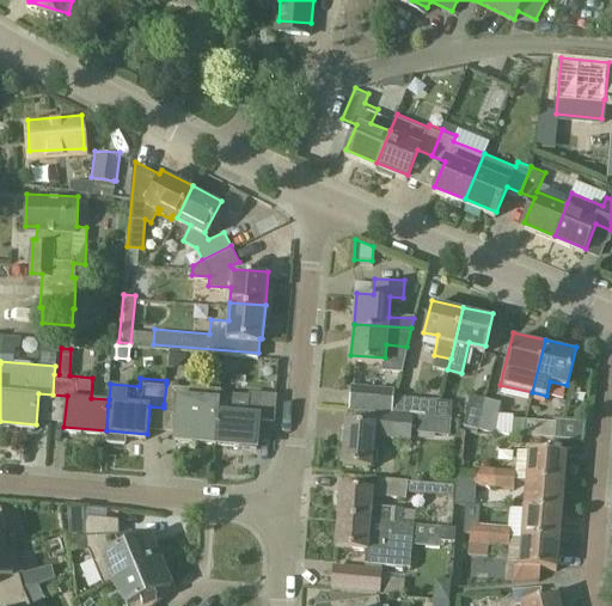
[(350,403),(392,408),(395,384),(352,380),(350,403)]
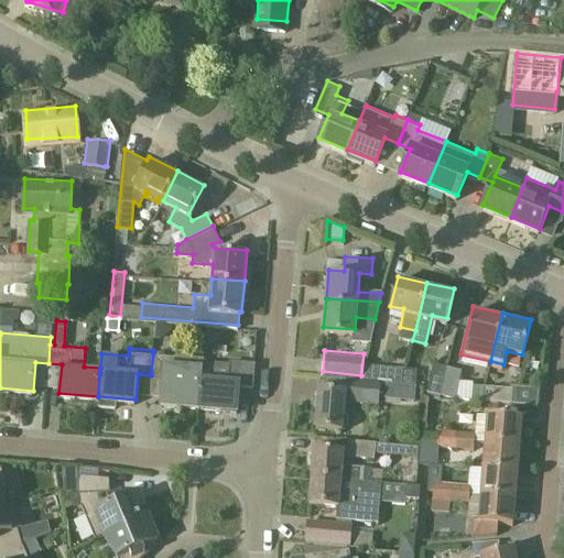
[(199,404),(203,375),(199,375),(202,357),(153,353),(151,372),(164,372),(162,402),(199,404)]
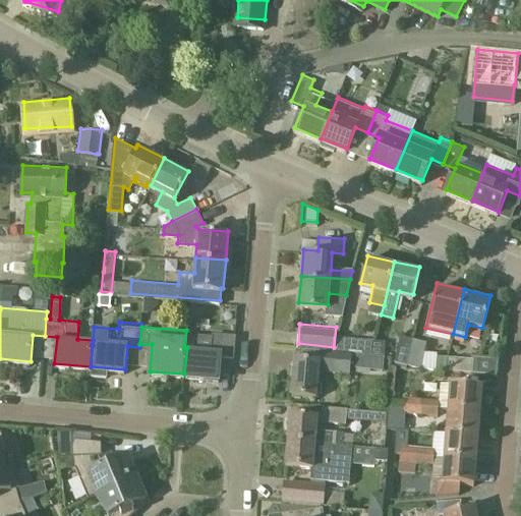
[(187,347),(184,374),(220,377),(222,355),(232,356),(234,334),(212,332),(211,349),(187,347)]
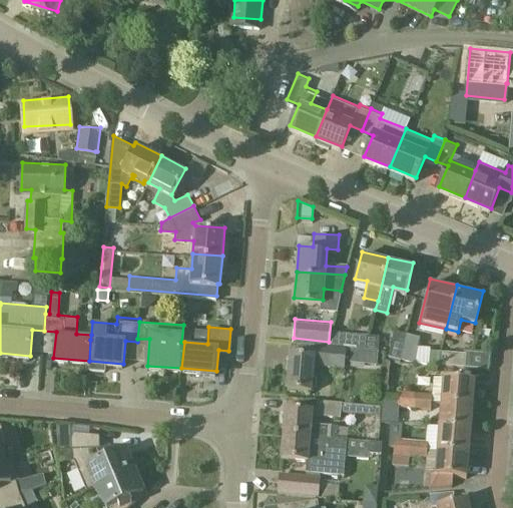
[(400,358),(406,333),(393,330),(387,355),(400,358)]
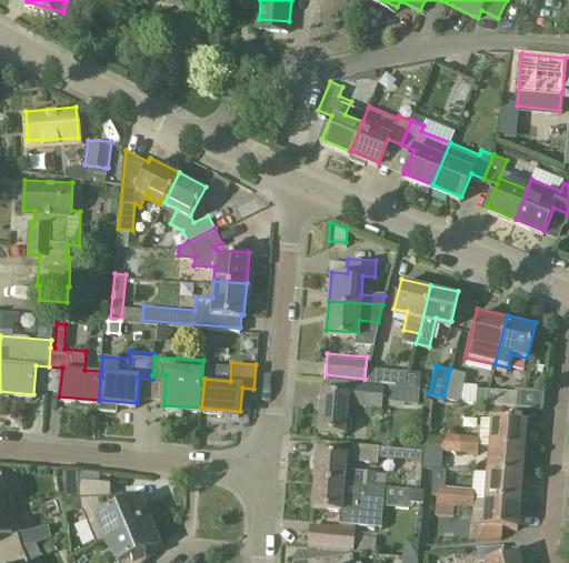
[(419,371),(393,368),(391,382),(418,384),(419,371)]
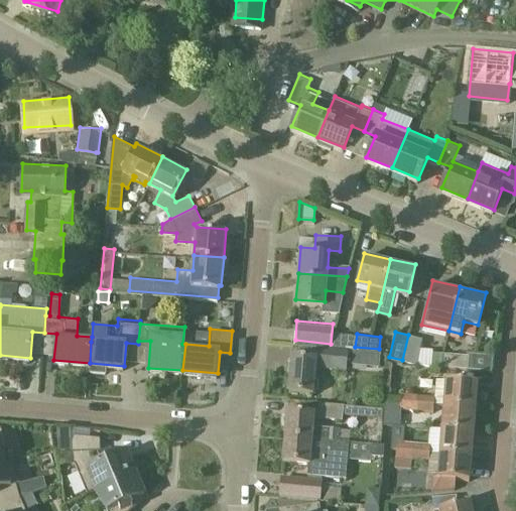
[(421,338),(408,335),(402,360),(414,363),(421,338)]
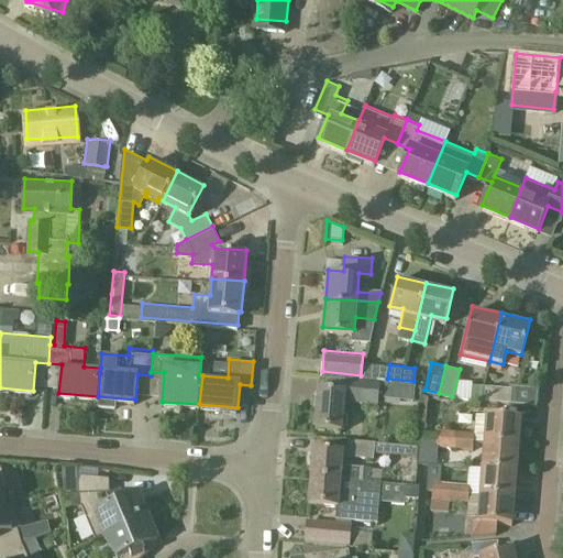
[(379,378),(345,375),(345,387),(319,385),(316,424),(342,425),(344,398),(378,401),(379,378)]
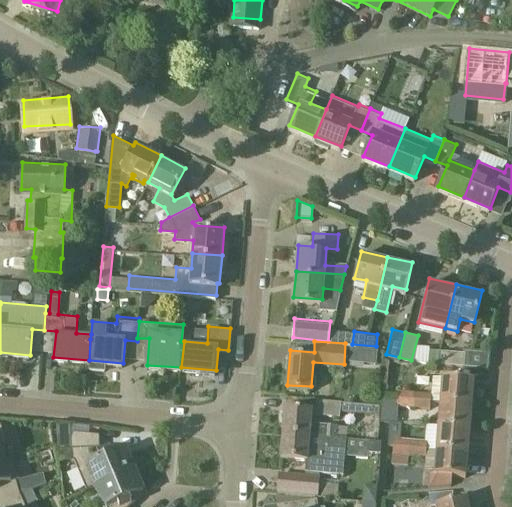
[(351,347),(350,359),(374,361),(375,349),(351,347)]
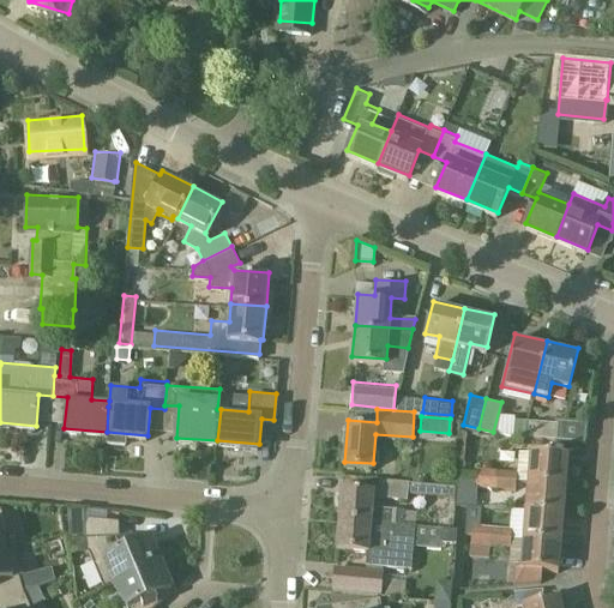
[(527,432),(528,419),(515,419),(513,433),(527,434),(527,432)]
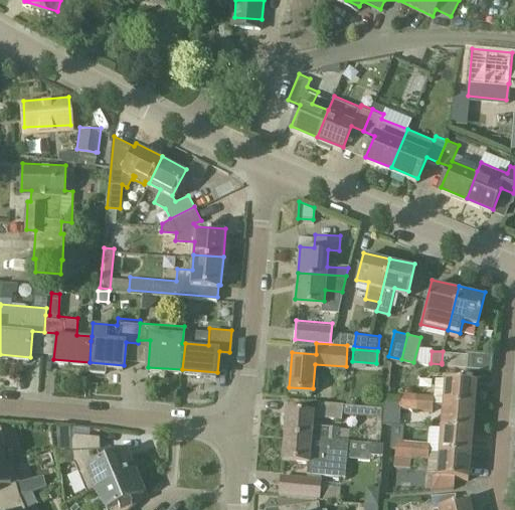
[(467,366),(468,353),(443,351),(442,362),(442,364),(467,366)]
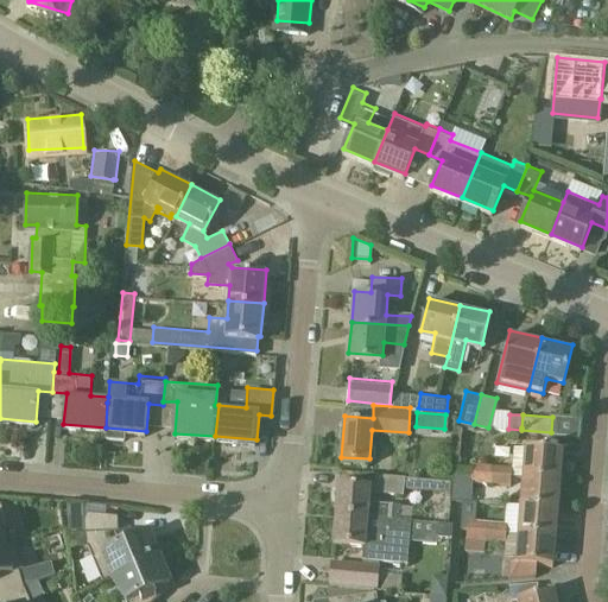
[(524,445),(521,473),(559,476),(562,449),(524,445)]
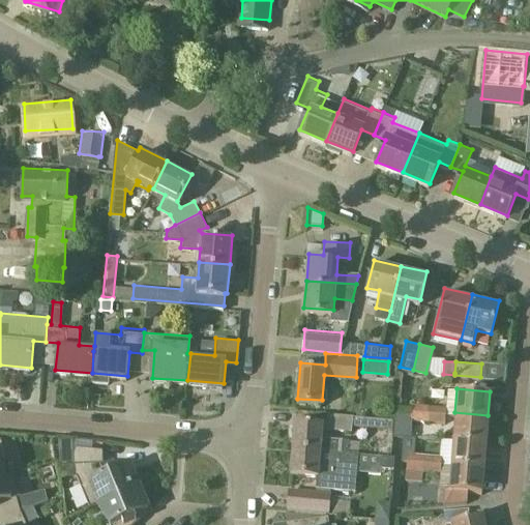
[(412,403),(410,417),(429,419),(430,411),(427,411),(428,404),(412,403)]
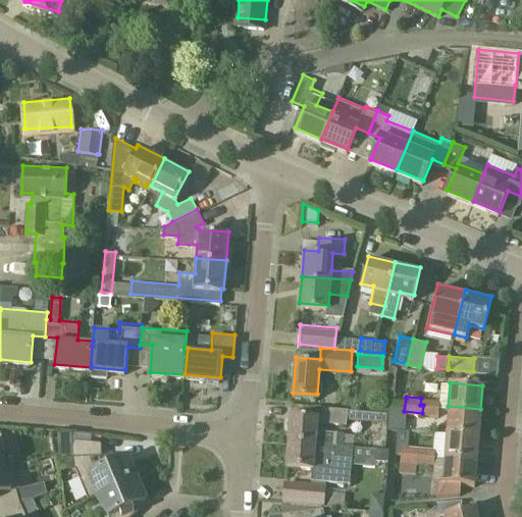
[(421,398),(420,405),(423,405),(422,413),(437,414),(438,399),(421,398)]
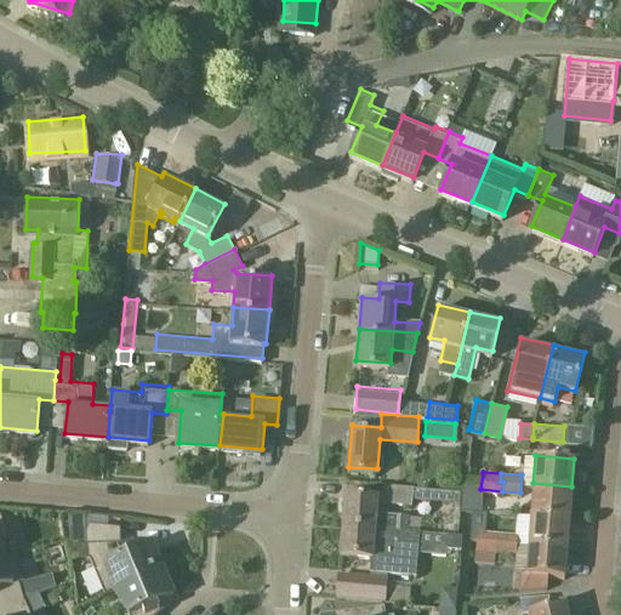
[(383,482),(382,500),(411,504),(412,496),(460,500),(461,489),(412,485),(383,482)]
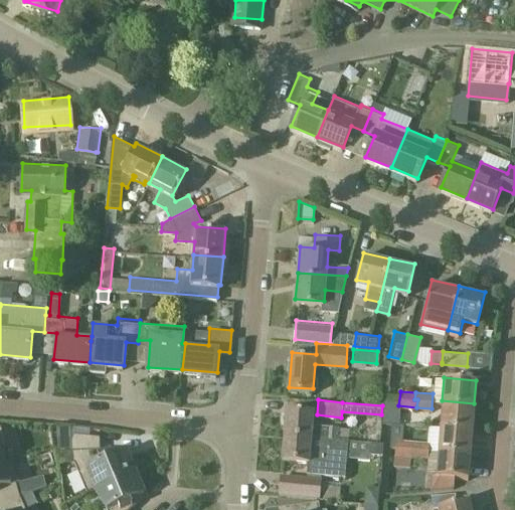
[(442,400),(440,426),(472,429),(474,403),(442,400)]
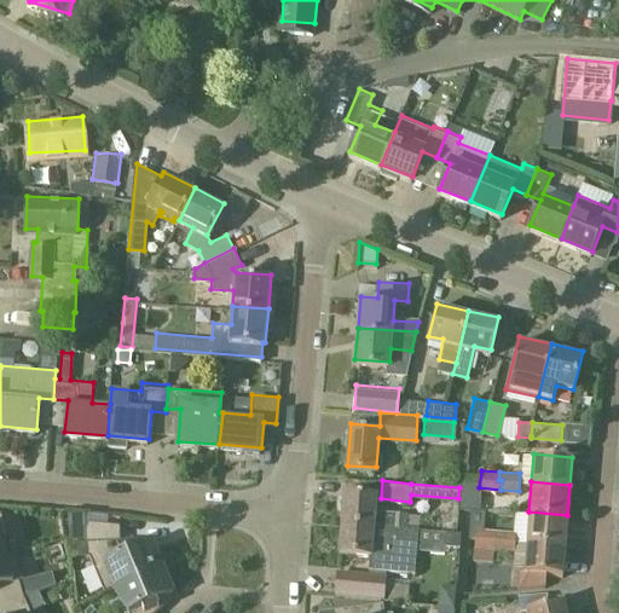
[(346,489),(343,519),(375,521),(420,525),(421,513),(376,508),(377,491),(346,489)]
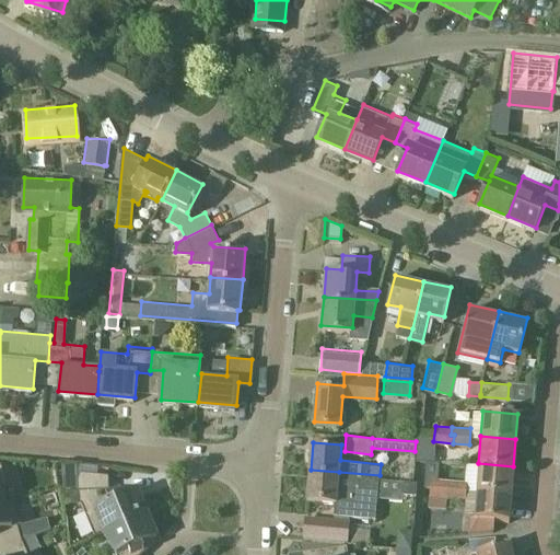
[(0,500),(14,497),(14,496),(3,499),(0,485),(0,484),(6,483),(0,462),(0,500)]
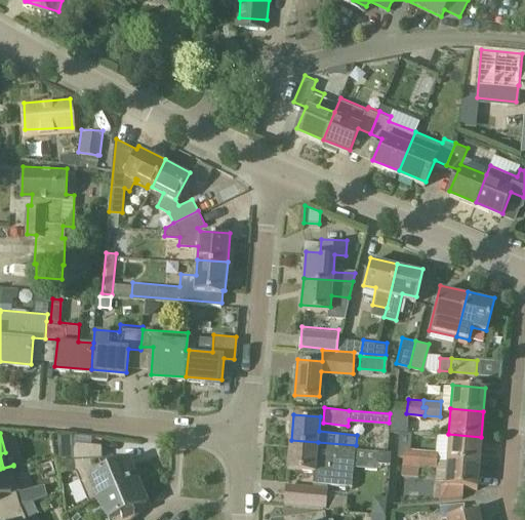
[(448,434),(446,458),(479,462),(481,437),(448,434)]
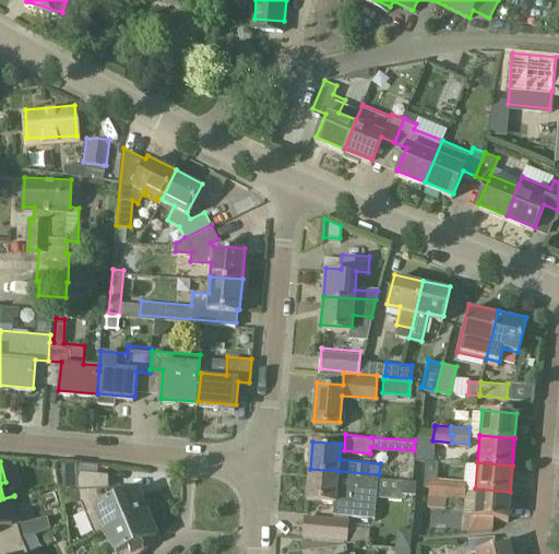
[(339,471),(310,469),(308,495),(333,497),(331,516),(304,514),(301,534),(347,539),(349,513),(375,515),(379,474),(339,471)]
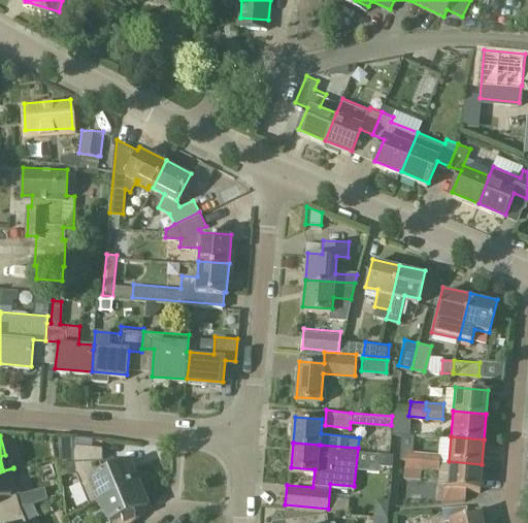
[(89,502),(139,482),(130,468),(128,459),(118,463),(116,458),(102,458),(102,447),(72,444),(73,472),(76,472),(89,502)]
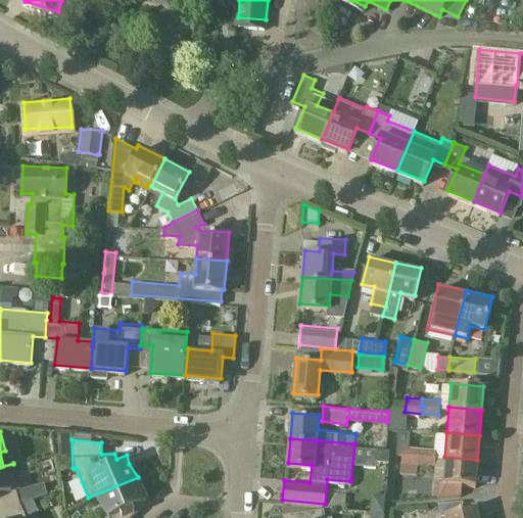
[(400,461),(399,471),(416,472),(417,460),(420,460),(420,454),(418,454),(418,446),(402,445),(401,461),(400,461)]
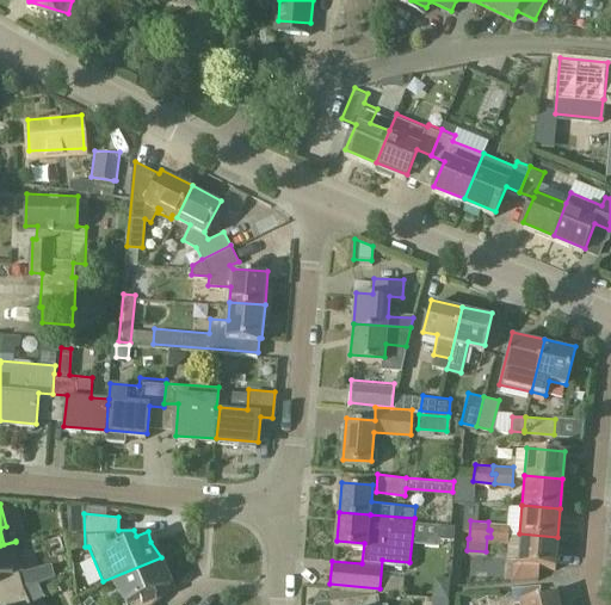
[(488,522),(488,530),(491,530),(491,537),(507,539),(510,524),(506,523),(488,522)]
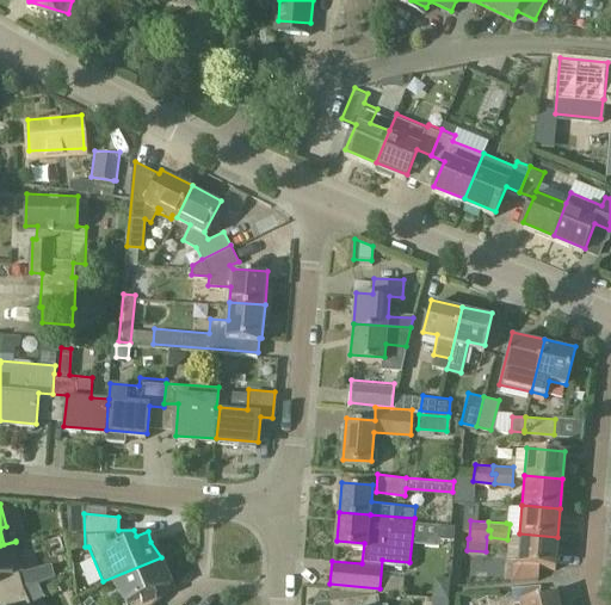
[(437,537),(454,539),(455,524),(438,523),(437,537)]
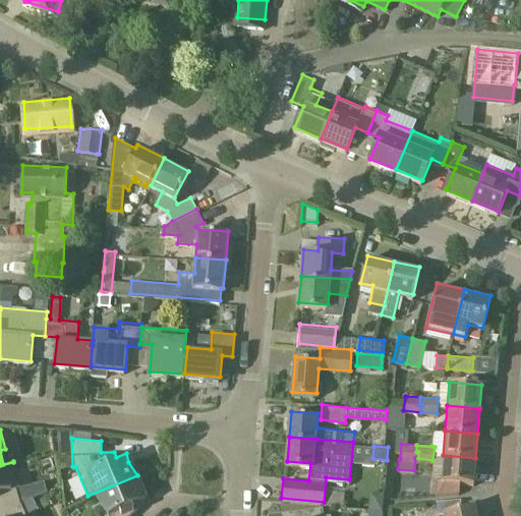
[(437,479),(435,494),(458,493),(459,480),(473,482),(475,458),(443,455),(441,479),(437,479)]
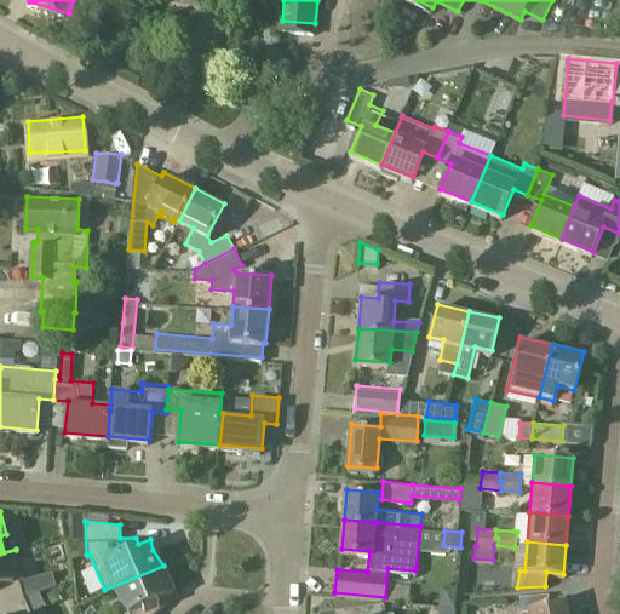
[(16,550),(0,554),(0,603),(22,596),(15,568),(21,567),(16,550)]
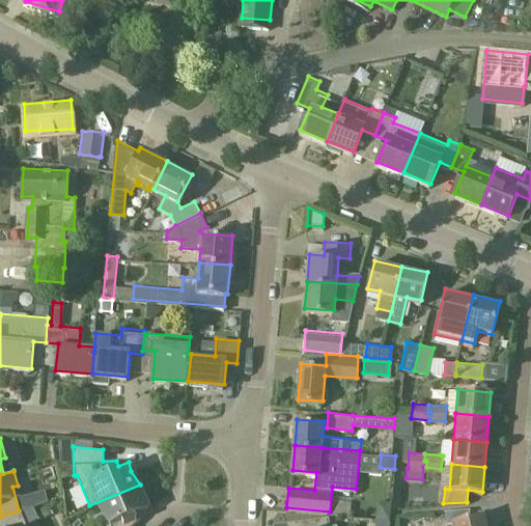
[(131,525),(140,519),(137,513),(148,508),(143,500),(140,485),(89,505),(89,506),(101,501),(110,525),(131,525)]
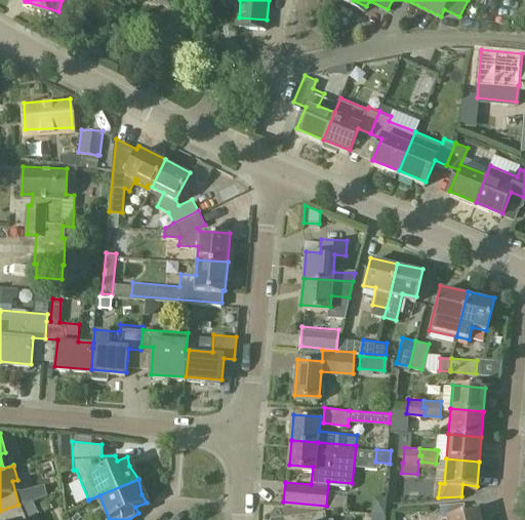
[(448,514),(449,519),(481,519),(479,506),(466,510),(465,501),(439,504),(442,516),(448,514)]
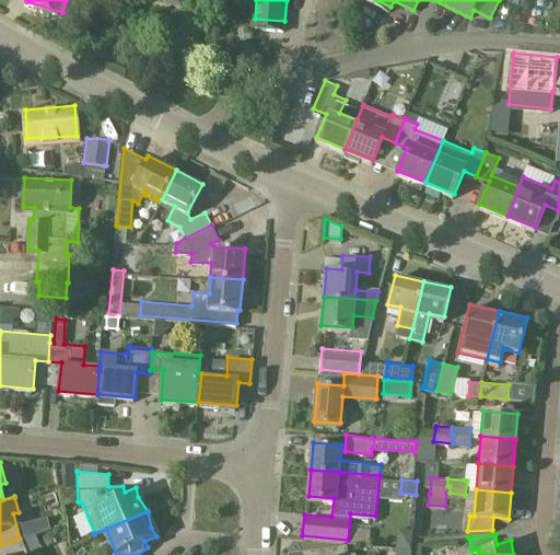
[(27,554),(20,539),(0,545),(0,554),(27,554)]
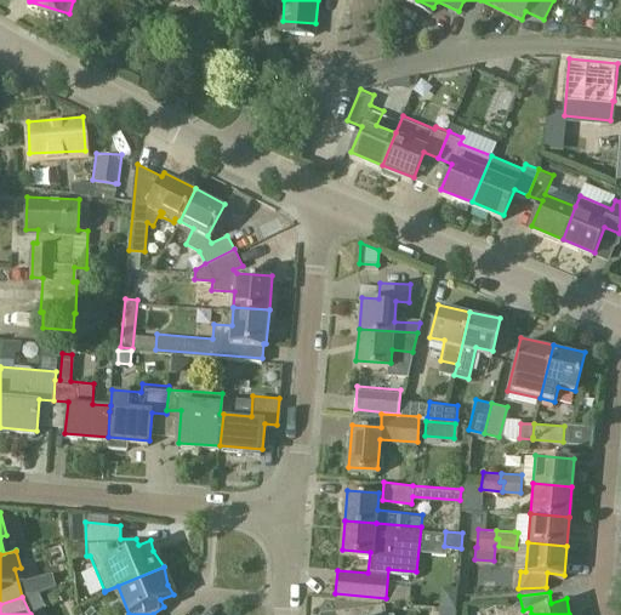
[(387,614),(386,602),(319,610),(319,614),(387,614)]
